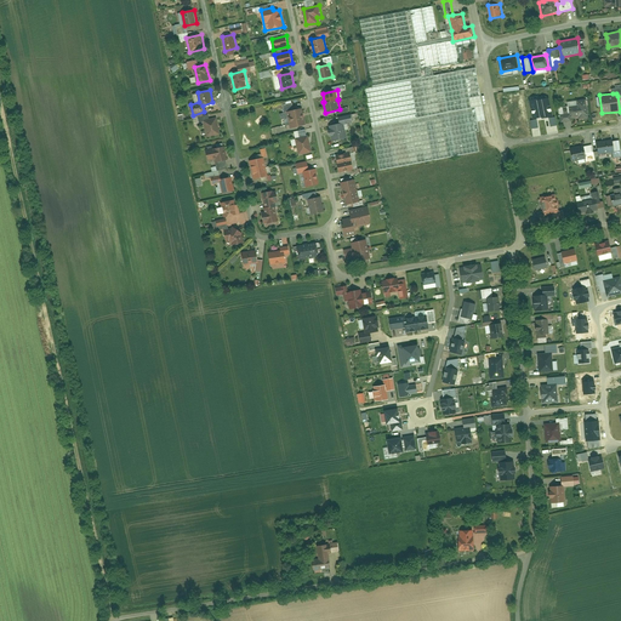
[(580,117),(580,119),(590,118),(587,98),(577,101),(579,106),(570,107),(570,113),(571,118),(580,117)]
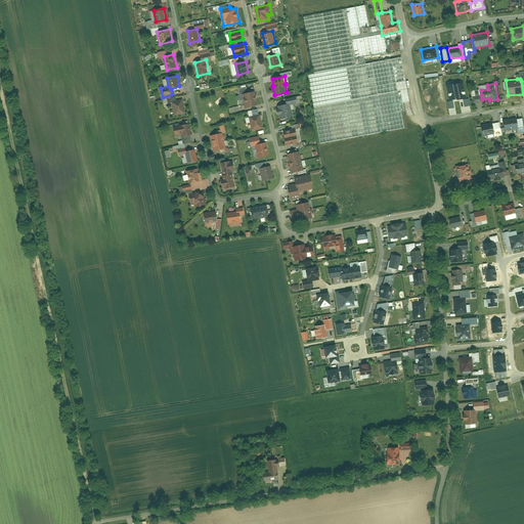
[(454,84),(447,85),(450,100),(456,99),(454,85),(454,84)]
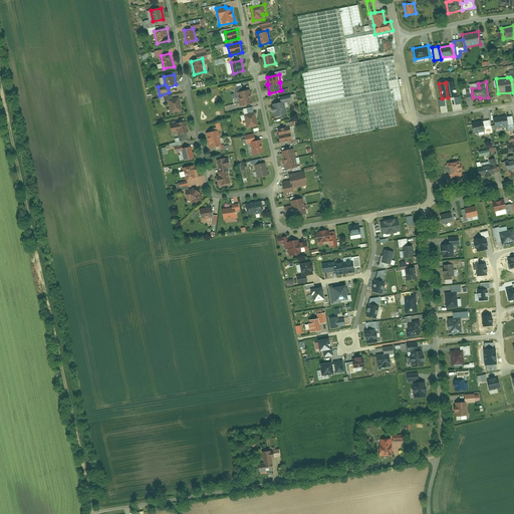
[(456,97),(454,82),(446,83),(448,97),(448,98),(456,97)]
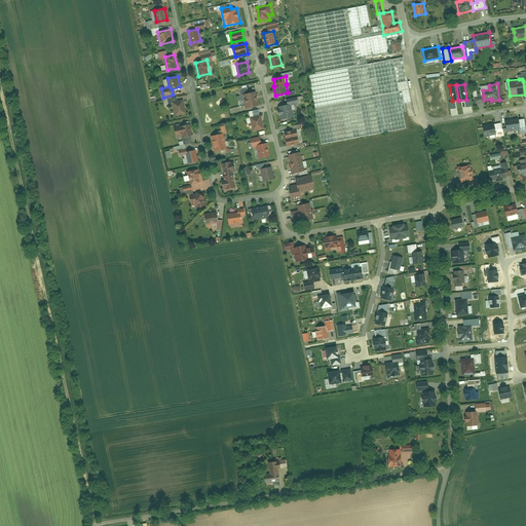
[(257,91),(243,95),(247,108),(260,106),(257,91)]
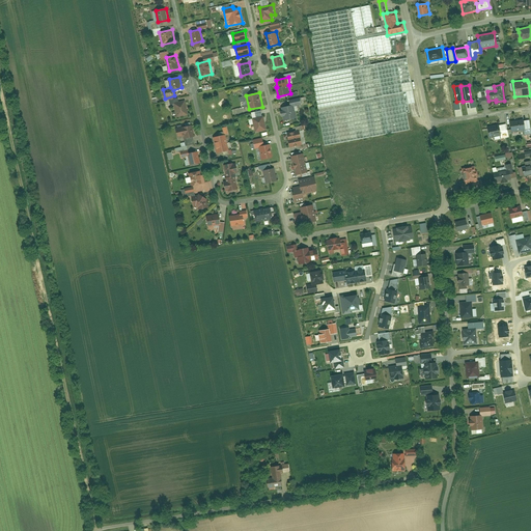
[(186,101),(174,103),(177,117),(189,115),(186,101)]
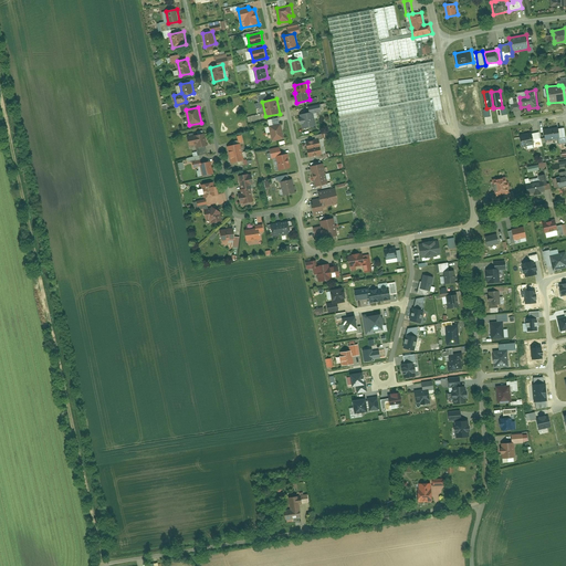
[(313,112),(300,115),(303,128),(316,126),(313,112)]
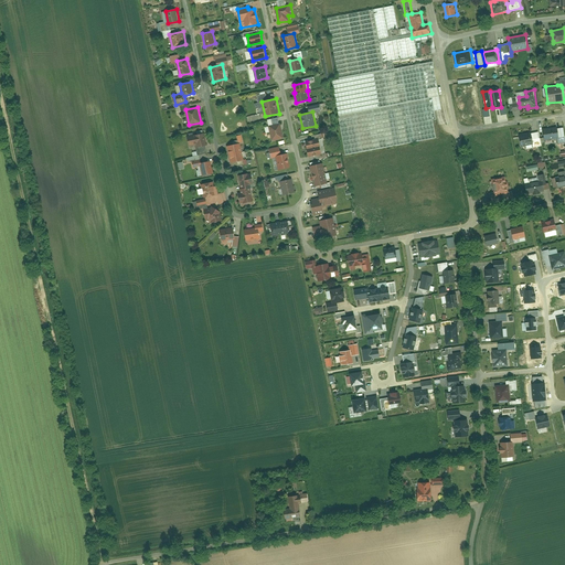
[(280,124),(269,126),(273,141),(285,138),(280,124)]
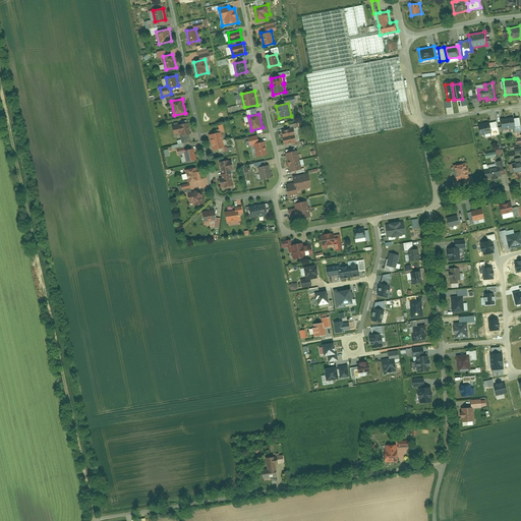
[(515,117),(502,119),(503,129),(516,127),(515,117)]
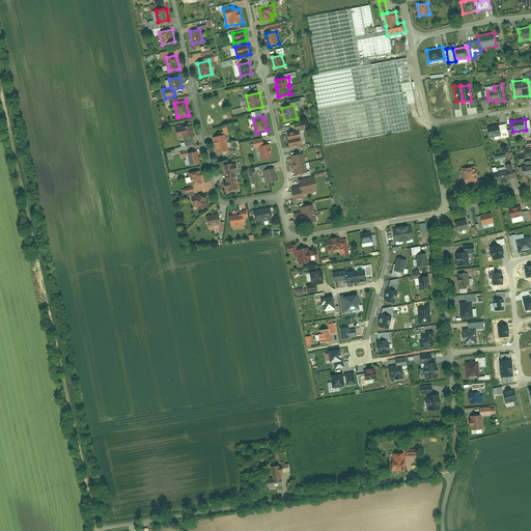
[(500,124),(488,127),(491,138),(502,136),(500,124)]
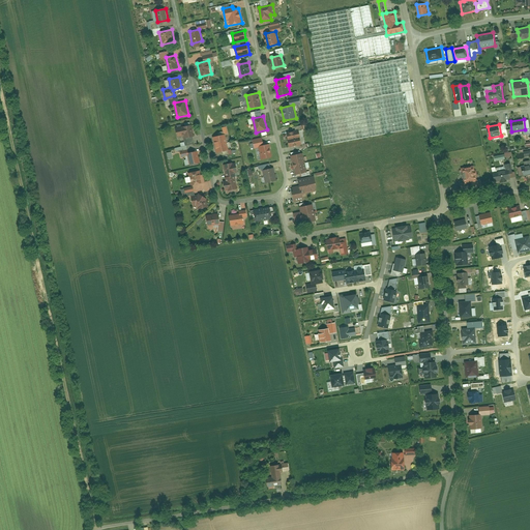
[(183,128),(176,130),(177,138),(185,136),(185,138),(195,137),(193,125),(183,126),(183,128)]
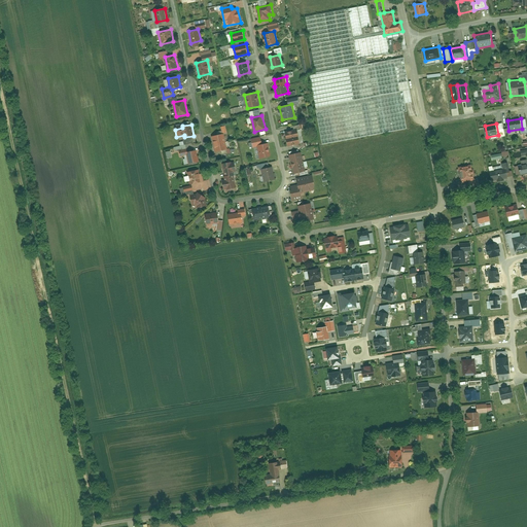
[(297,130),(285,132),(288,147),(301,144),(297,130)]
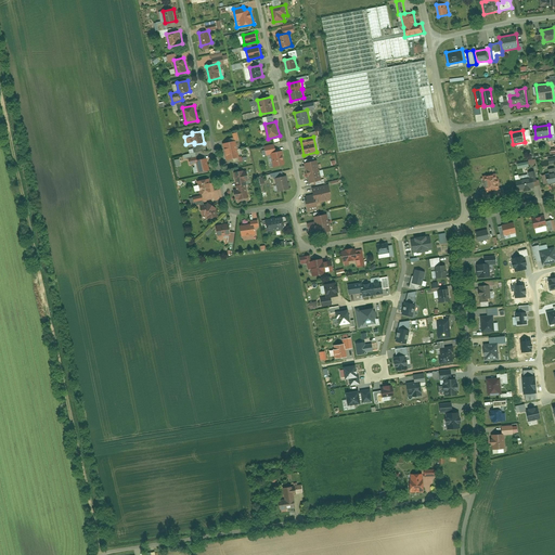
[(236,141),(223,143),(227,160),(240,157),(236,141)]
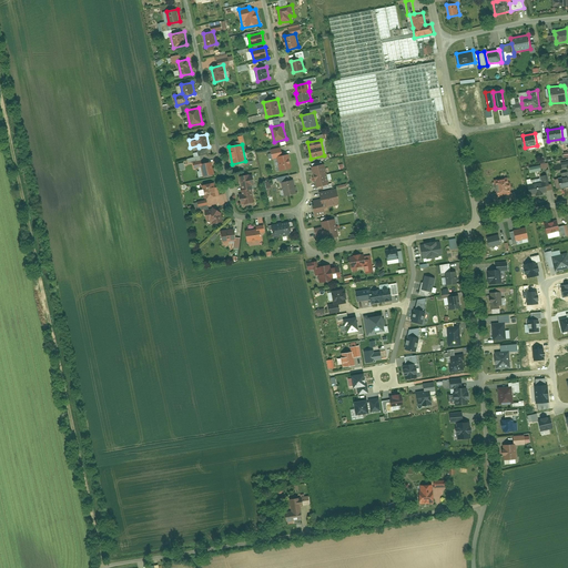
[(290,154),(277,156),(281,171),(293,168),(290,154)]
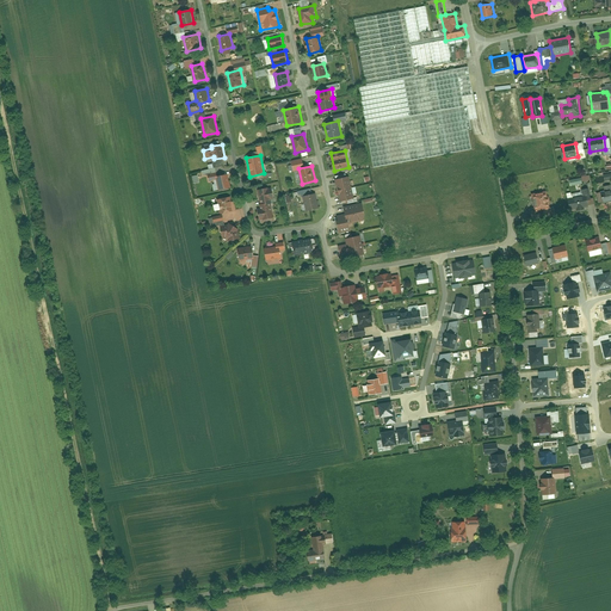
[(228,174),(216,177),(220,190),(232,187),(228,174)]
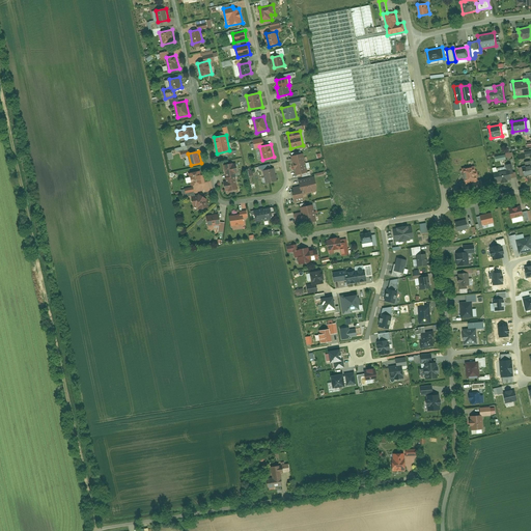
[(305,154),(291,156),(296,175),(308,172),(305,154)]
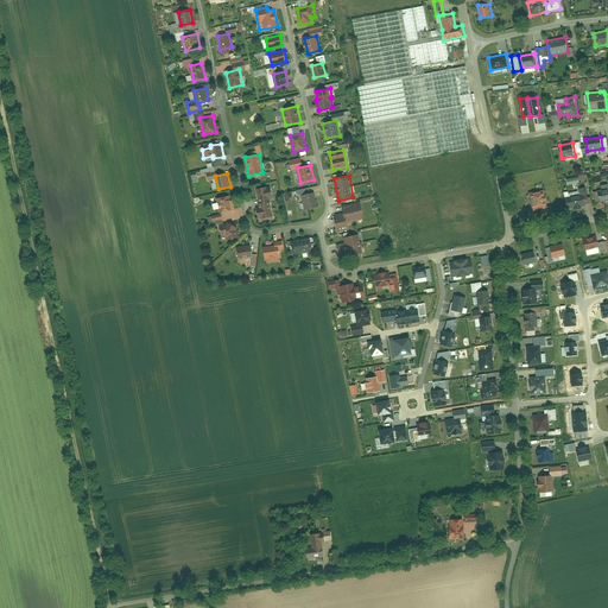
[(267,187),(257,189),(260,203),(265,202),(265,203),(270,202),(271,202),(270,198),(273,197),(271,188),(267,188),(267,187)]
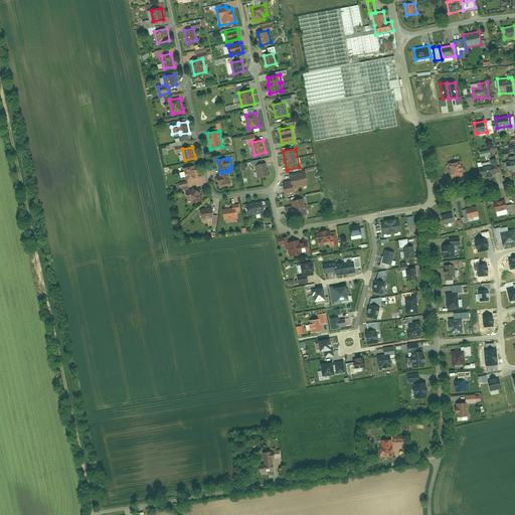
[(462,161),(450,164),(452,178),(464,176),(462,161)]
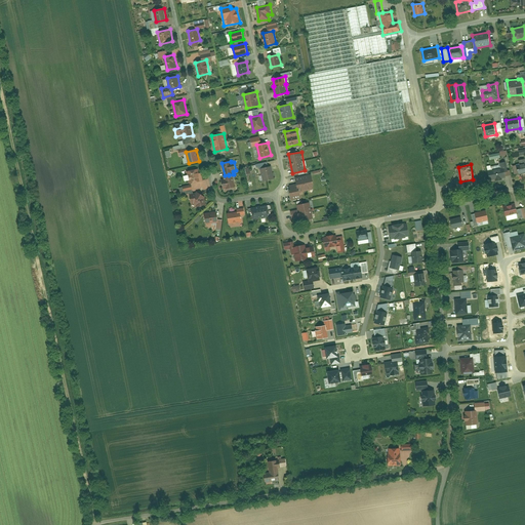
[(272,166),(260,168),(264,180),(275,178),(272,166)]
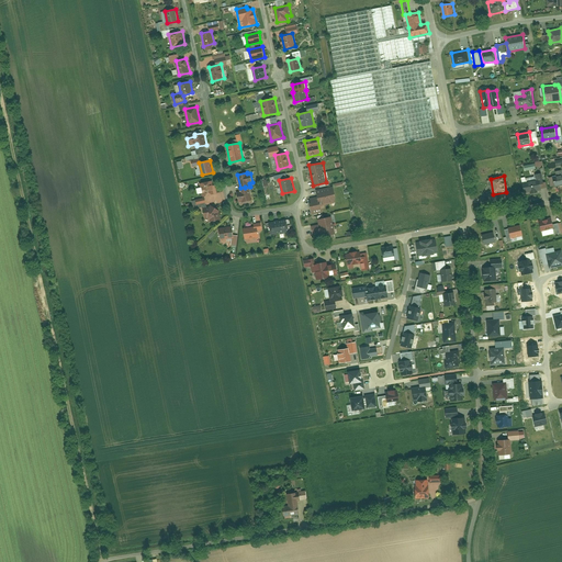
[(540,179),(523,182),(525,194),(542,190),(540,179)]
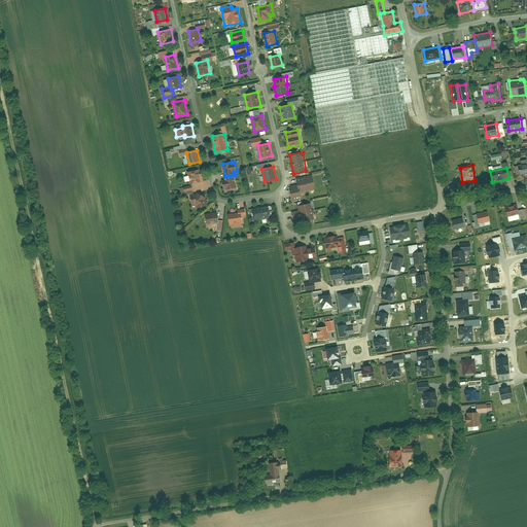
[(200,170),(188,172),(190,184),(202,181),(200,170)]
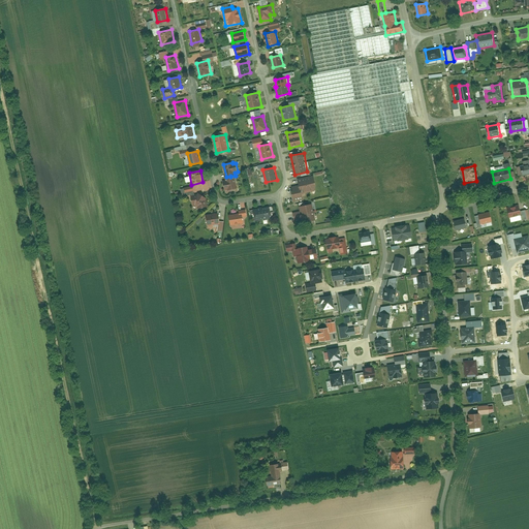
[(224,184),(225,190),(238,188),(235,176),(230,177),(230,176),(226,177),(224,177),(226,184),(224,184)]
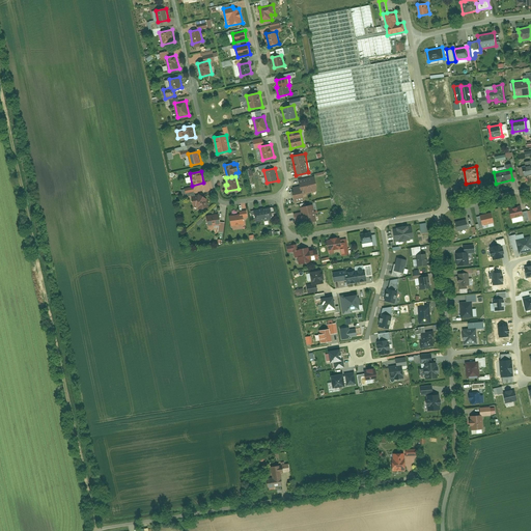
[(315,176),(299,179),(301,186),(294,188),(295,192),(294,192),(296,203),(305,200),(304,194),(317,192),(316,188),(317,187),(315,176)]
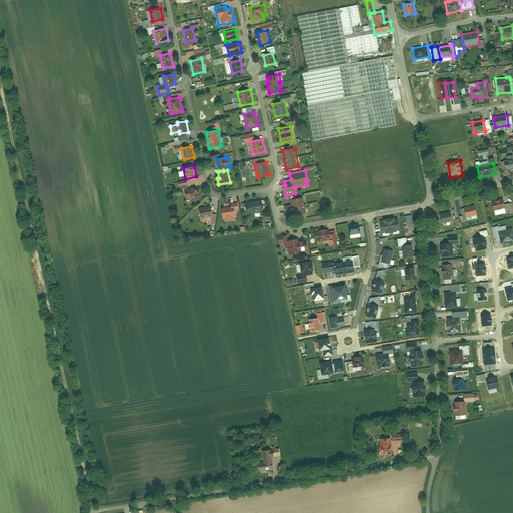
[(176,191),(187,188),(185,180),(174,183),(176,191)]
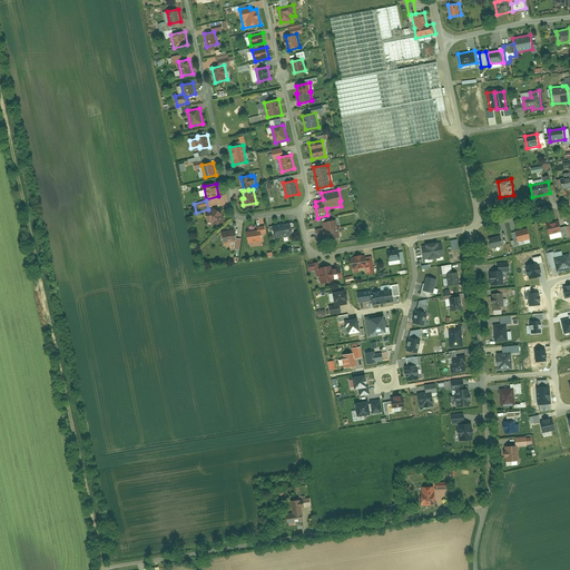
[(213,209),(206,210),(208,222),(210,220),(213,223),(214,225),(224,223),(223,216),(224,214),(214,207),(213,209)]
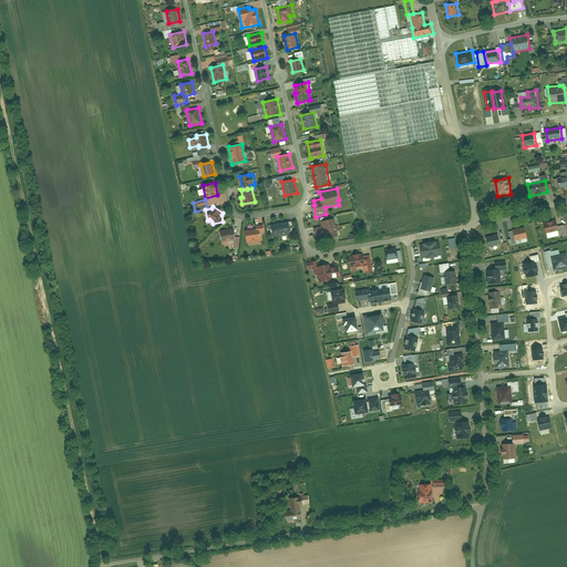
[(334,218),(321,222),(325,239),(339,236),(334,218)]
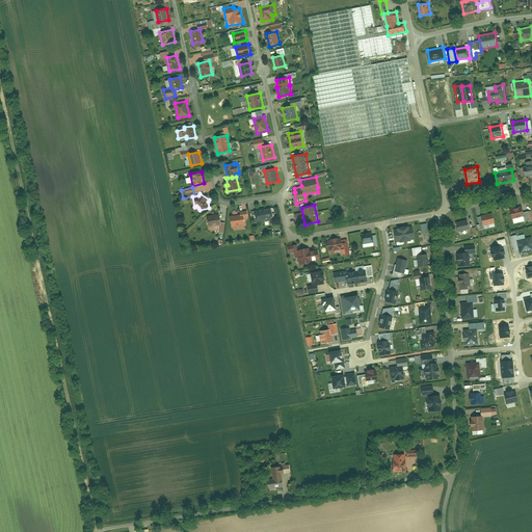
[(523,206),(510,209),(513,219),(525,216),(523,206)]
